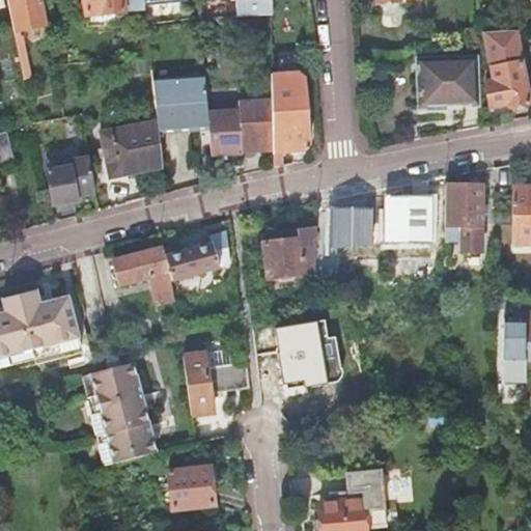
[(39,0),(5,0),(12,33),(18,32),(46,27),(39,0)]
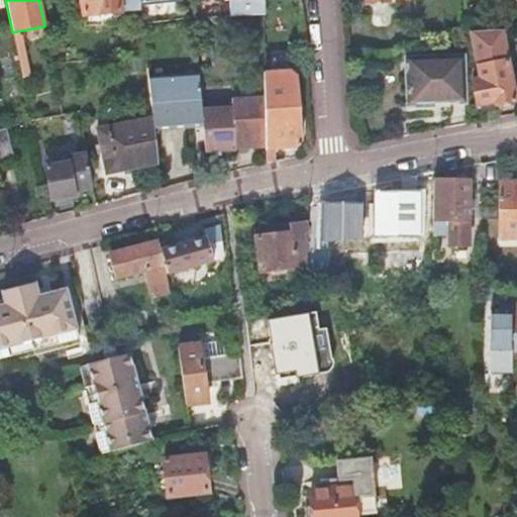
[(83,16),(100,15),(119,13),(119,12),(117,0),(80,0),(81,16),(83,16)]
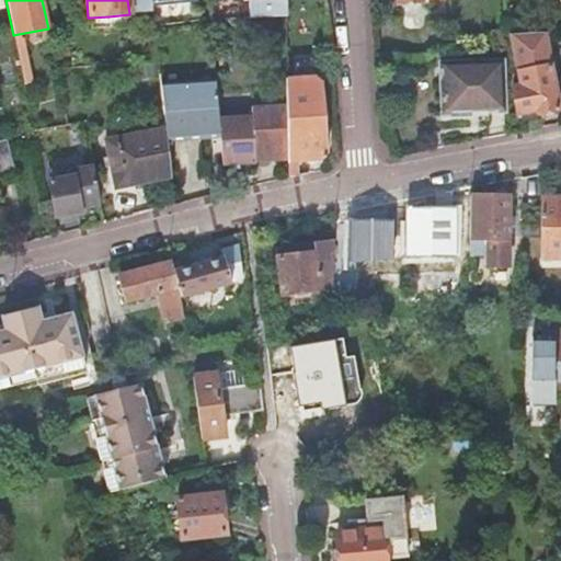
[(127,0),(129,13),(151,11),(151,6),(149,0),(127,0)]
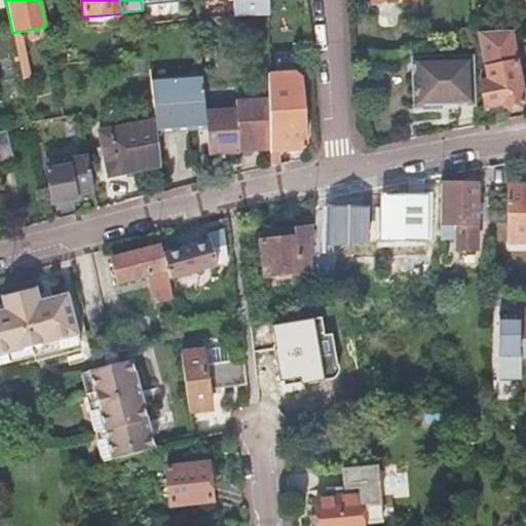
[(269,15),(268,0),(233,0),(234,17),(269,16),(269,15)]
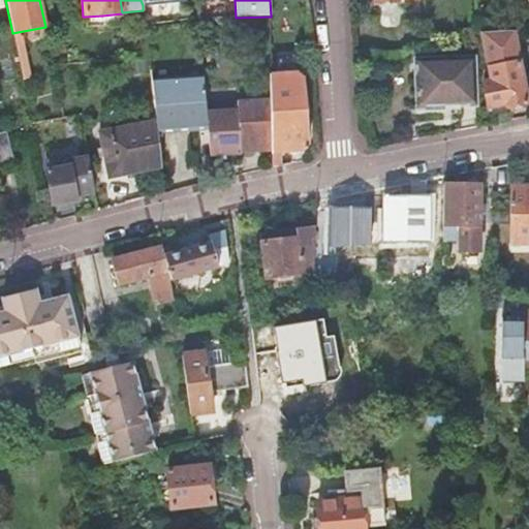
[(103,27),(102,16),(85,17),(86,28),(103,27)]
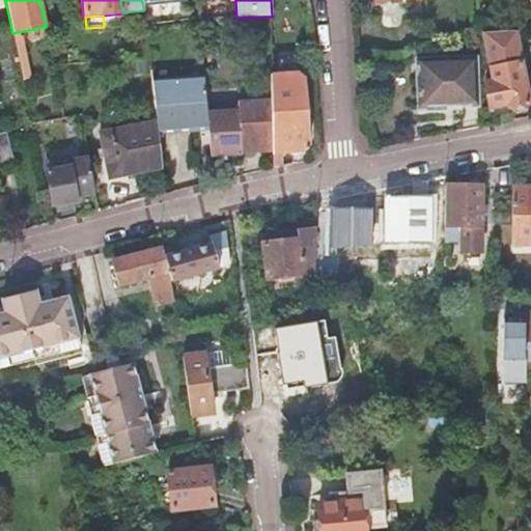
[(167,23),(156,24),(157,36),(168,34),(167,23)]
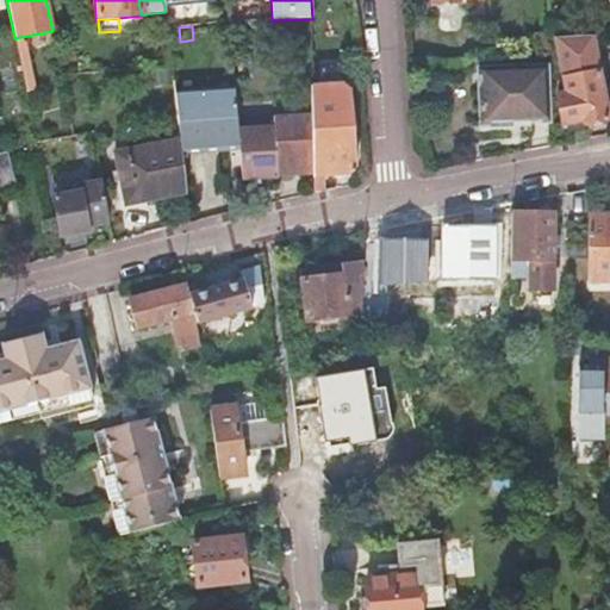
[(14,38),(25,93),(31,92),(20,37),(14,38)]
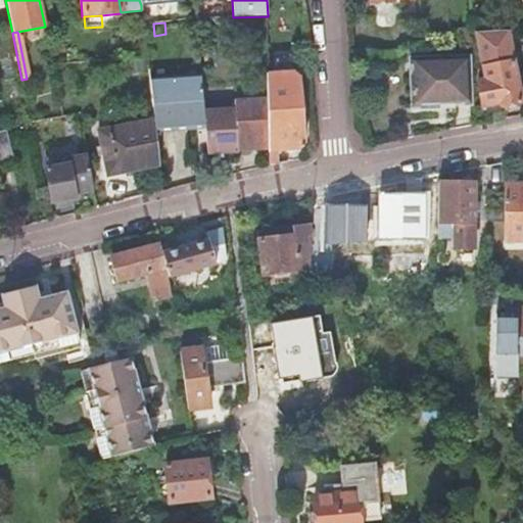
[(473,102),(471,57),(410,59),(413,108),(438,107),(438,103),(456,102),(473,102)]
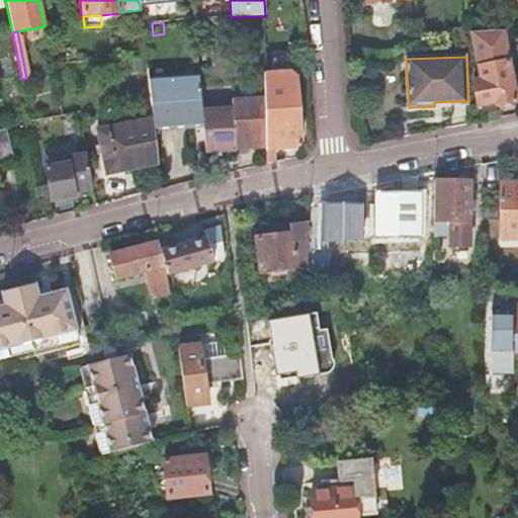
[(477,81),(473,82),(478,106),(496,103),(496,107),(516,102),(508,63),(475,69),(477,81)]
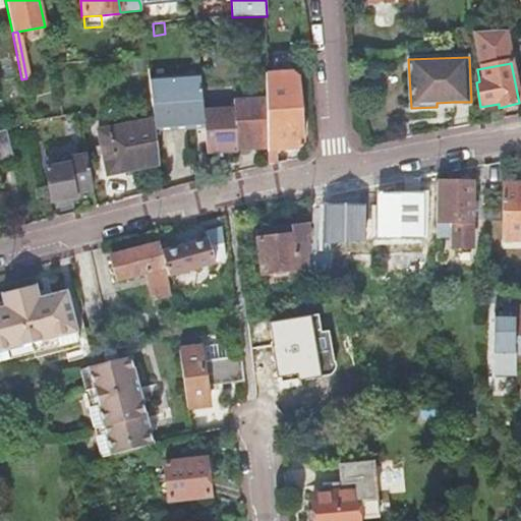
[(270,166),(276,165),(276,153),(298,151),(303,143),(301,111),(294,111),(292,94),(299,94),(298,77),(292,72),(268,74),(268,99),(269,150),(270,166)]
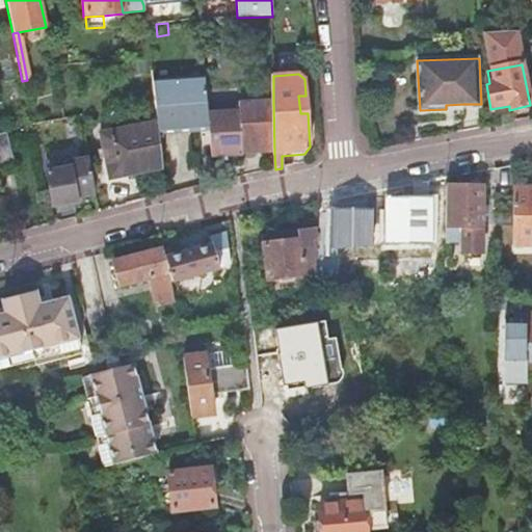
[(205,78),(152,83),(157,123),(158,133),(209,128),(208,113),(205,78)]
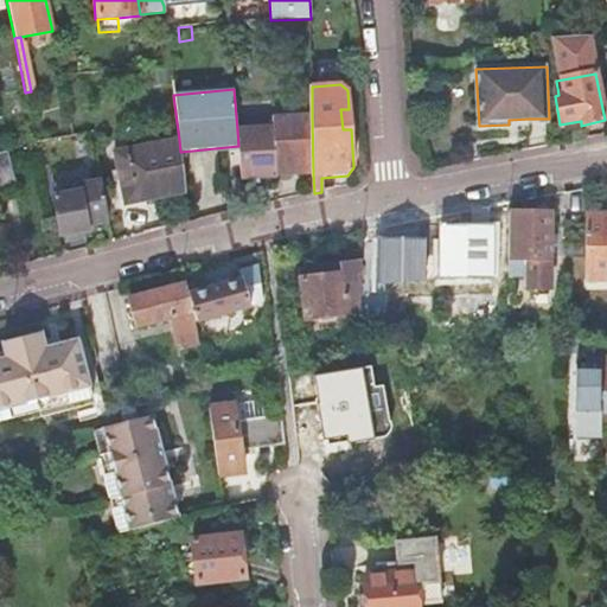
[(274,126),(276,177),(313,174),(312,115),(273,117),(274,126)]
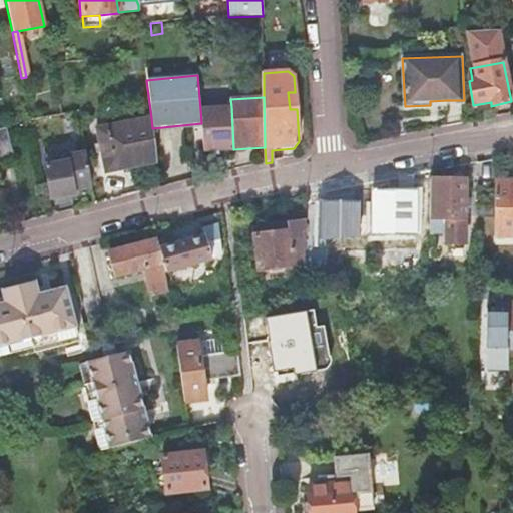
[(200,109),(201,123),(203,151),(233,149),(231,106),(200,109)]
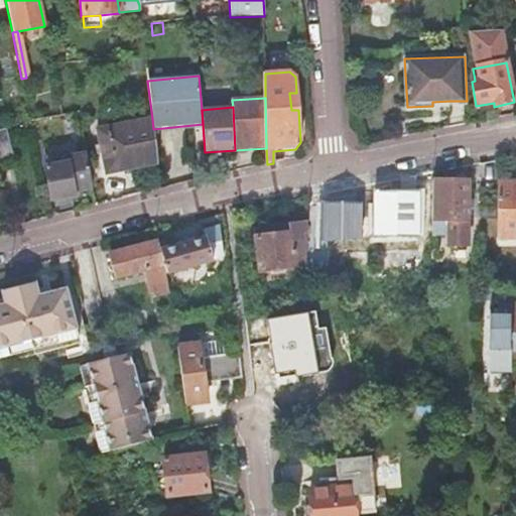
[(107,174),(157,164),(153,129),(152,119),(96,130),(107,174)]
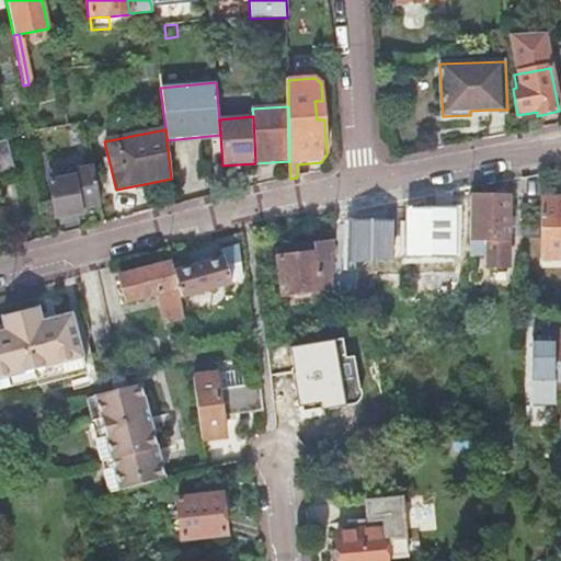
[(0,141),(0,182),(15,178),(7,140),(0,141)]
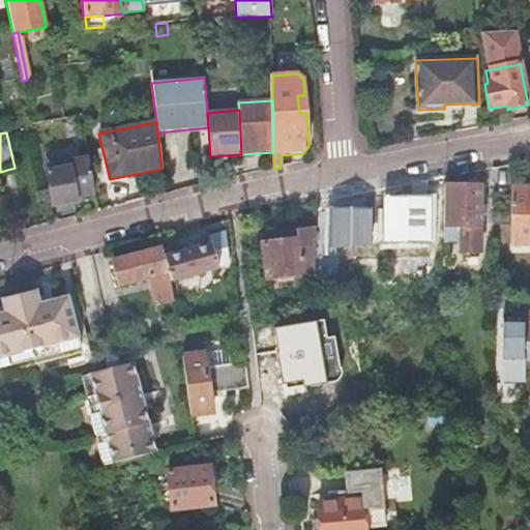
[(78,196),(94,193),(88,159),(64,164),(65,169),(47,172),(53,205),(79,201),(78,196)]
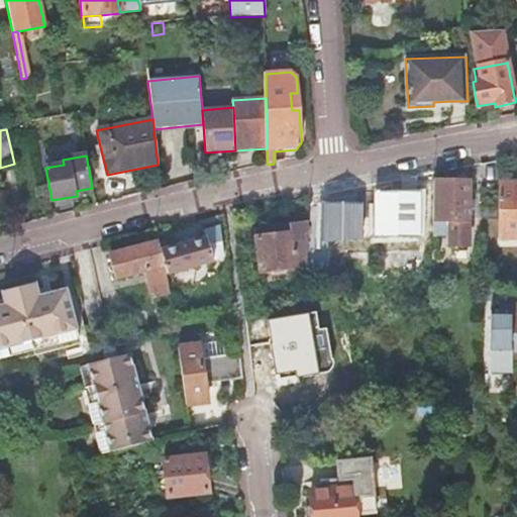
[(432,181),(431,221),(447,221),(447,246),(467,246),(467,215),(472,215),(472,201),(468,201),(468,181),(432,181)]
